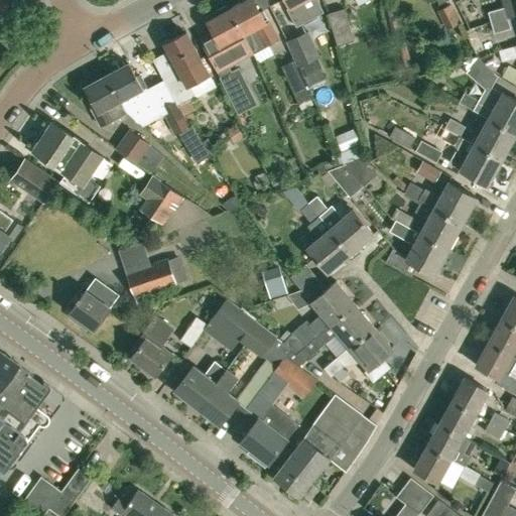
[(253,0),(245,0),(229,9),(243,34),(251,49),(262,43),(264,47),(278,39),(262,8),(259,10),(253,0)]
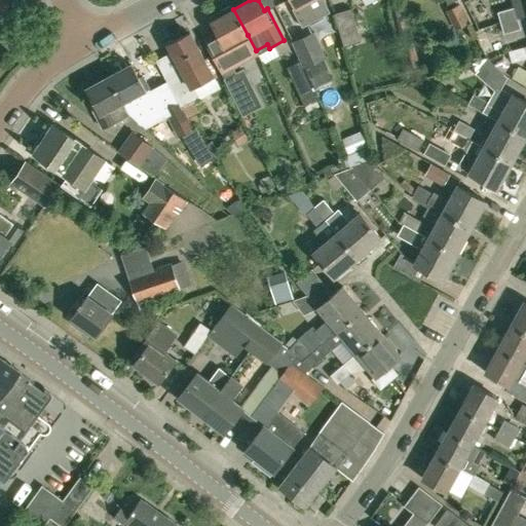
[(291,0),(295,7),(292,9),(300,25),(302,28),(330,12),(323,0),(291,0)]
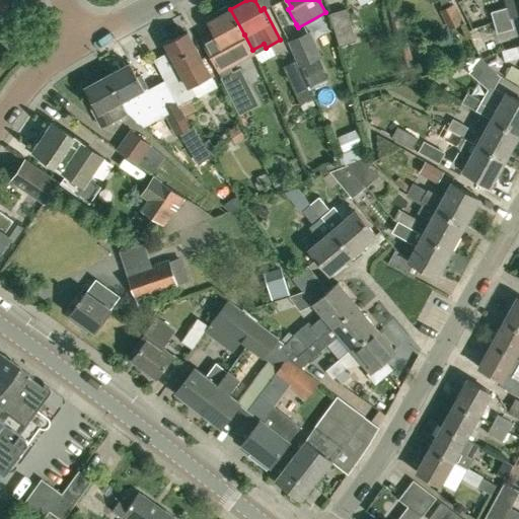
[(518,0),(503,0),(506,7),(507,7),(510,17),(518,14),(518,0)]
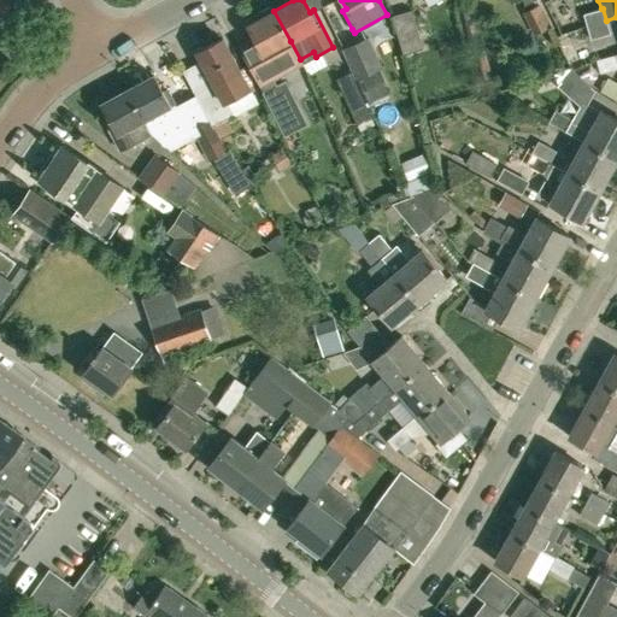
[(259,87),(303,64),(300,59),(291,41),(274,11),(272,12),(269,6),(257,13),(259,18),(247,25),(253,36),(238,45),(259,87)]
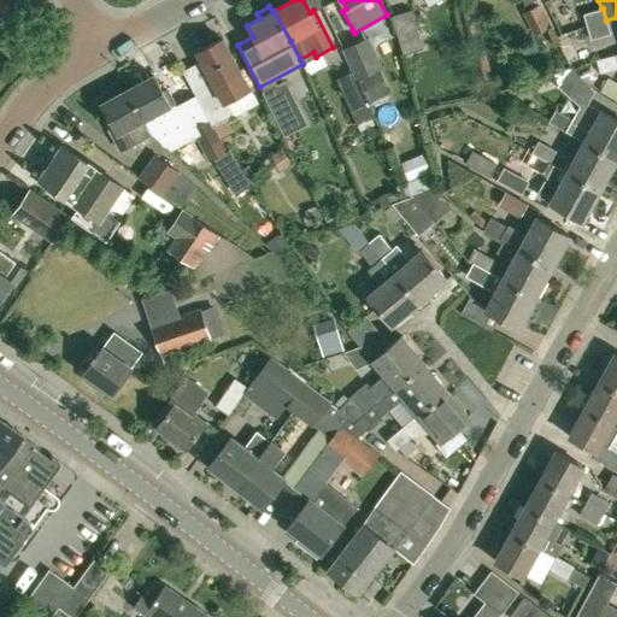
[(583,13),(587,27),(606,21),(603,9),(601,9),(583,13)]
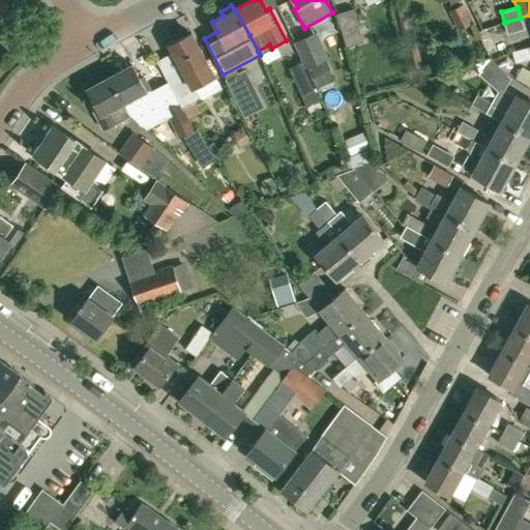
[(353,8),(336,13),(347,46),(362,41),(353,8)]
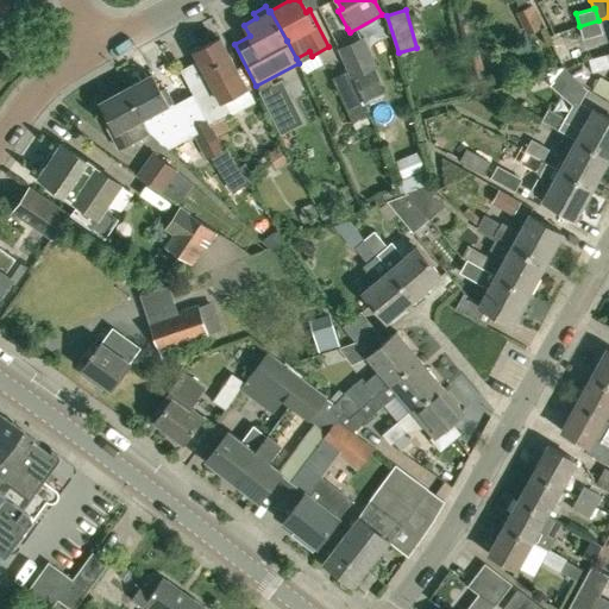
[(602,32),(598,20),(579,26),(583,38),(602,32)]
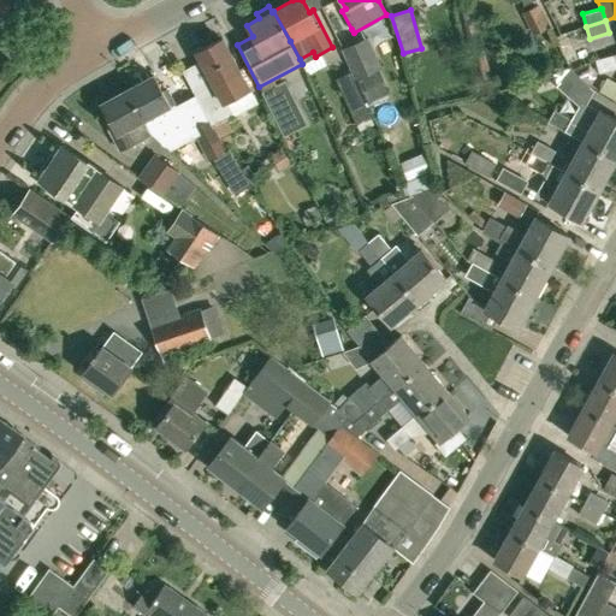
[(389,93),(378,69),(381,67),(367,36),(341,48),(354,80),(355,78),(367,102),(389,93)]
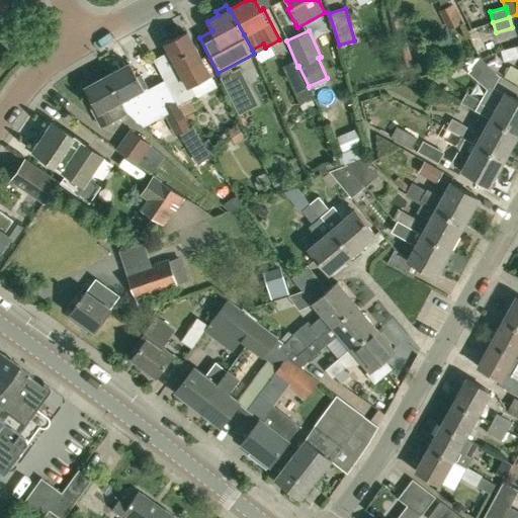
[(175,100),(178,105),(184,115),(195,109),(189,99),(195,95),(197,97),(216,86),(209,74),(186,32),(165,44),(176,66),(161,75),(174,100),(175,100)]
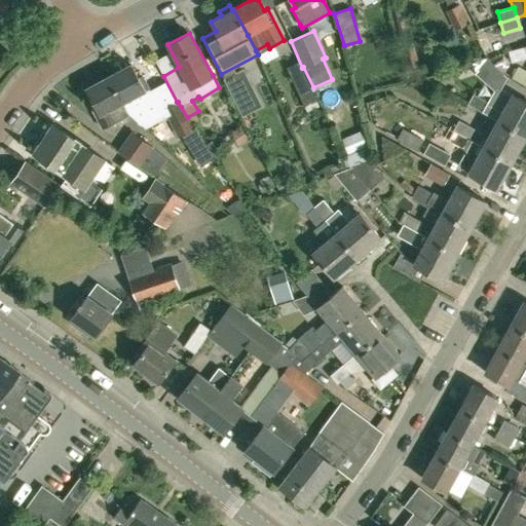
[(525,48),(525,46),(509,50),(512,62),(525,58),(525,48)]
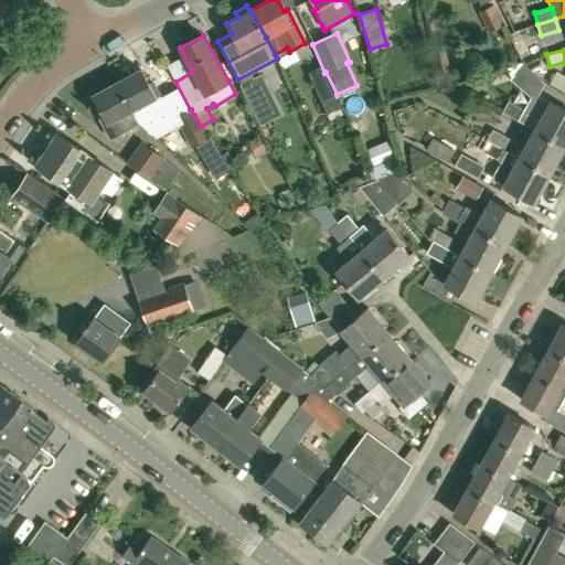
[(550,103),(536,95),(545,83),(523,64),(510,78),(531,96),(523,109),(508,100),(502,112),(535,129),(564,146),(564,108),(551,100),(550,103)]
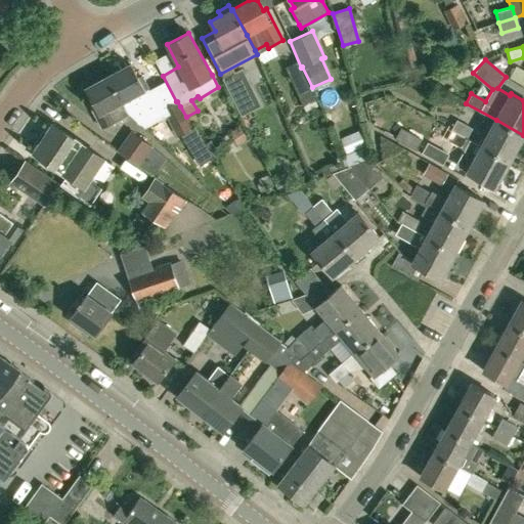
[(313,94),(301,68),(298,61),(286,67),(301,99),(313,94)]
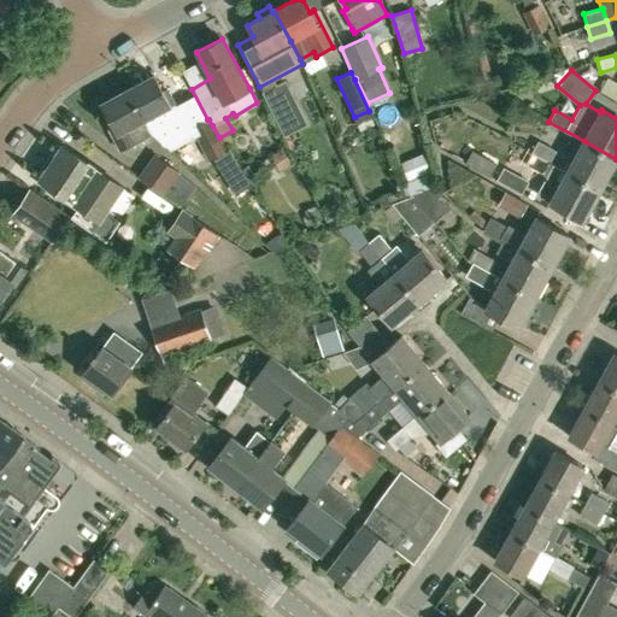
[(181,117),(175,105),(166,88),(162,90),(153,75),(127,89),(151,134),(152,134),(164,146),(176,140),(169,124),(181,117)]
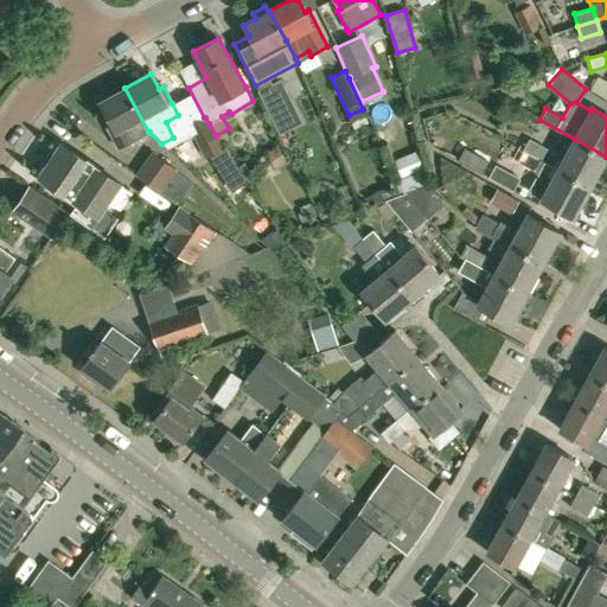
[(257,89),(256,90),(273,120),(295,109),(280,78),(270,83),(257,89)]
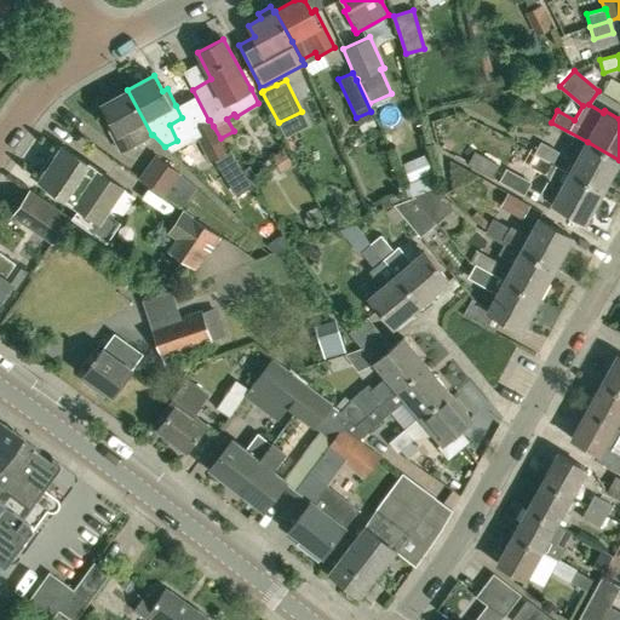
[(151,135),(127,90),(101,103),(110,120),(105,122),(120,150),(151,135)]
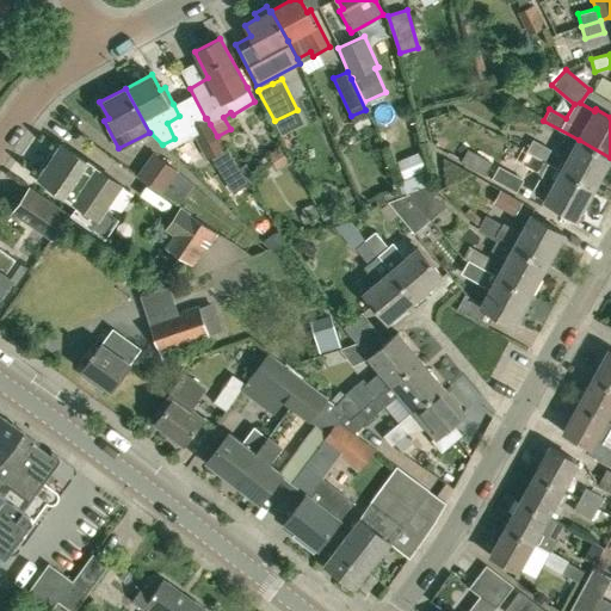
[(224,148),(217,136),(210,124),(207,118),(205,118),(190,127),(207,159),(210,156),(217,168),(233,160),(226,149),(224,150),(223,148),(224,148)]
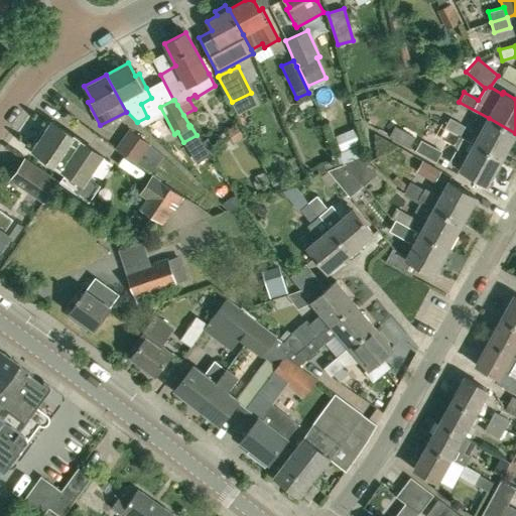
[(444,128),(460,136),(465,127),(449,118),(444,128)]
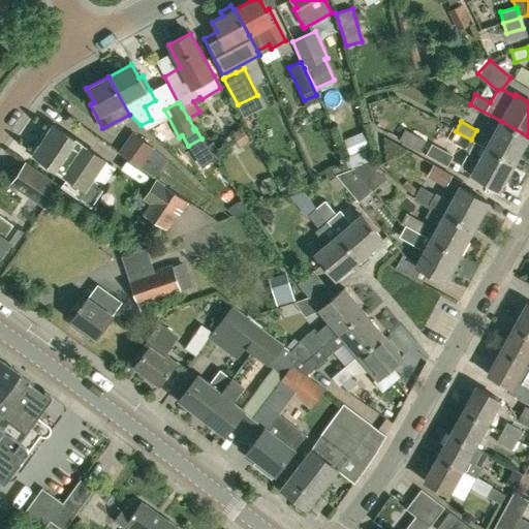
[(528,137),(528,136),(501,121),(486,147),(492,150),(515,163),(528,137)]
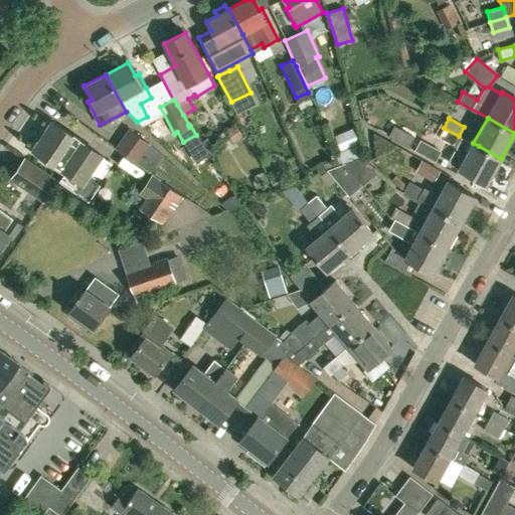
[(30,145),(33,148),(33,149),(54,164),(53,165),(65,172),(59,181),(89,200),(102,181),(96,177),(106,162),(105,158),(103,156),(104,156),(73,134),(72,134),(51,121),(51,122),(48,120),(30,145)]
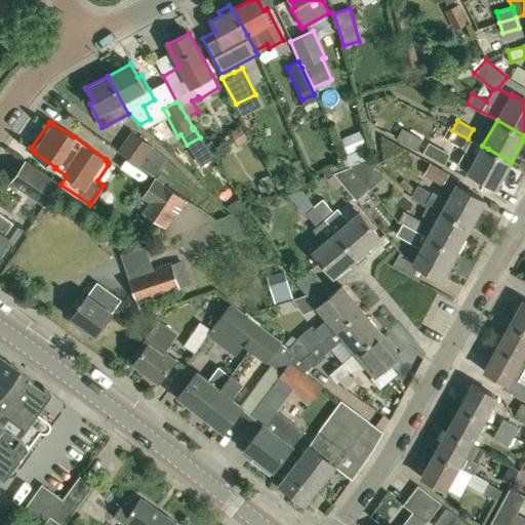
[(230,133),(237,147),(249,139),(241,126),(230,133)]
